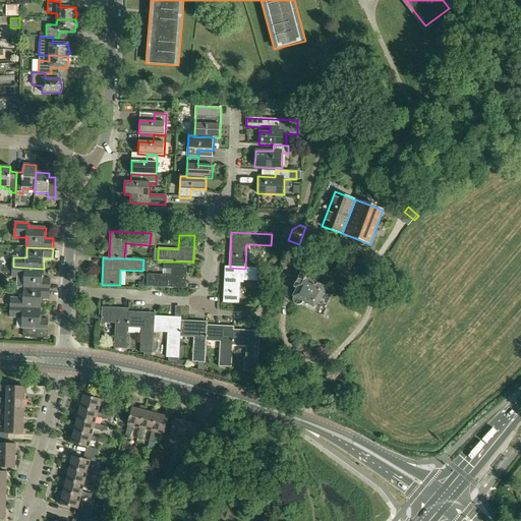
[(186,289),(187,262),(164,262),(163,269),(171,269),(171,276),(147,275),(147,287),(186,289)]
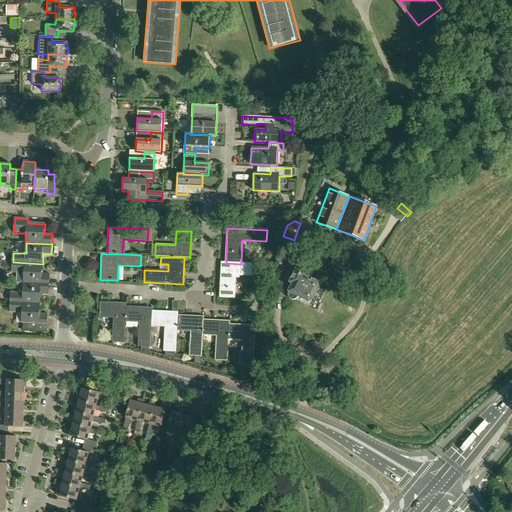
[(290,289),(288,291),(288,292),(287,296),(289,299),(292,300),(295,300),(297,298),(298,296),(307,301),(312,299),(313,298),(320,302),(326,290),(319,286),(317,281),(307,276),(313,264),(302,258),(287,287),(290,289)]
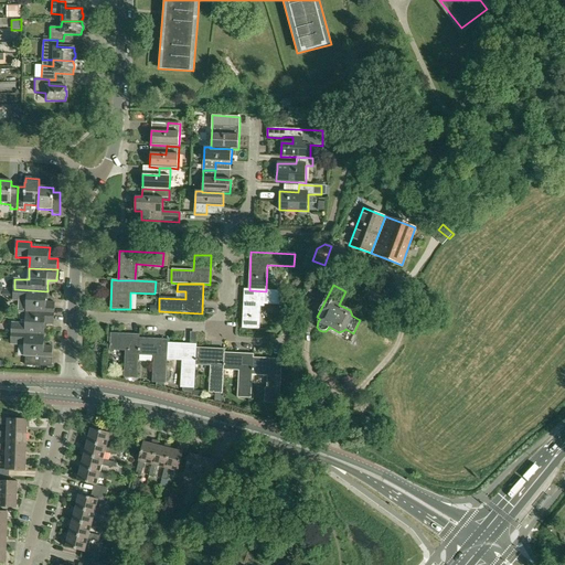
[(18,312),(19,312),(27,312),(55,313),(55,302),(46,301),(48,291),(14,289),(13,301),(18,301),(18,312)]
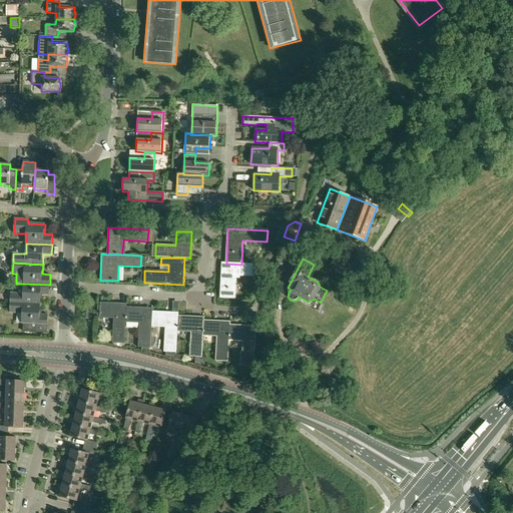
[(226,264),(226,263),(221,263),(219,299),(235,300),(236,276),(261,277),(261,283),(268,283),(268,271),(263,270),(263,265),(241,264),(241,265),(226,264)]
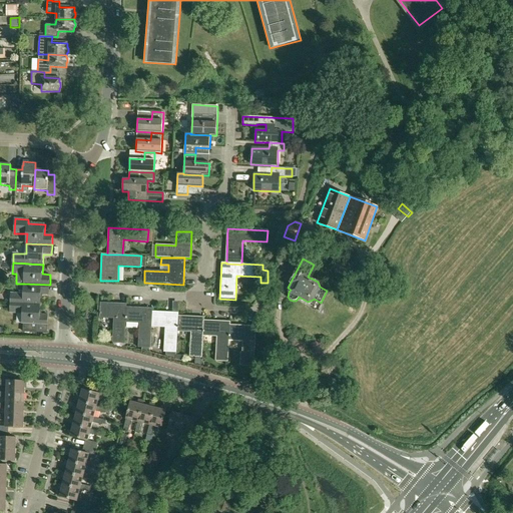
[(11,294),(10,303),(40,305),(41,295),(49,295),(50,285),(24,284),(17,284),(16,291),(18,291),(18,294),(11,294)]
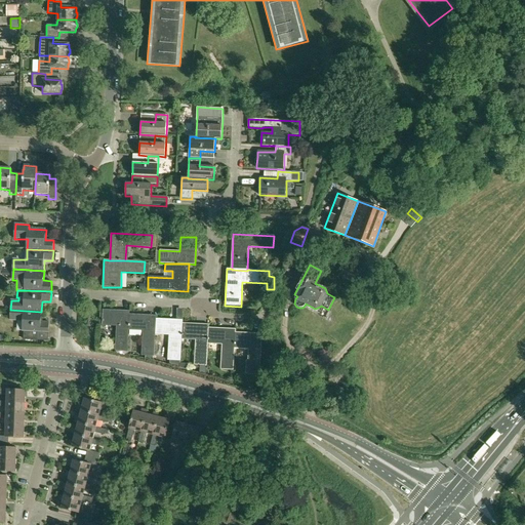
[(24,339),(36,340),(37,332),(48,333),(49,322),(41,322),(41,312),(10,310),(10,321),(23,321),(23,331),(25,331),(24,339)]
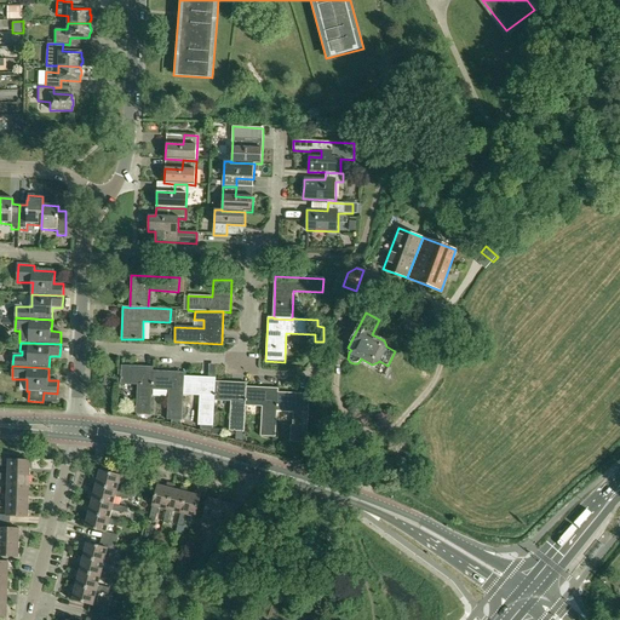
[(151,389),(153,371),(153,367),(121,366),(120,384),(138,385),(137,415),(150,415),(151,389)]
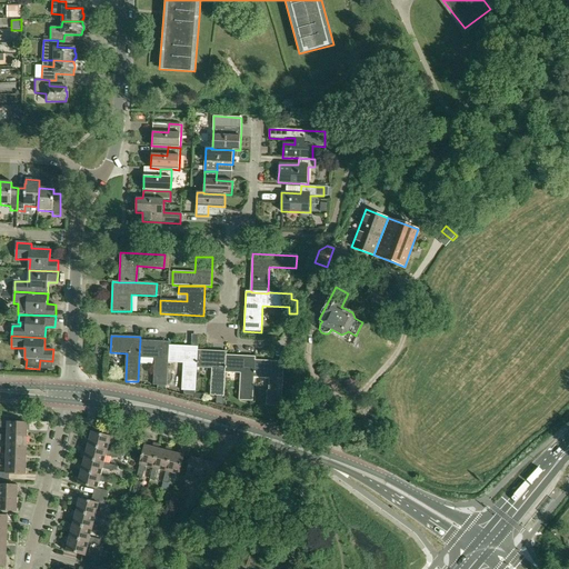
[(169,341),(140,340),(139,357),(156,358),(155,386),(167,386),(168,362),(169,346),(169,341)]
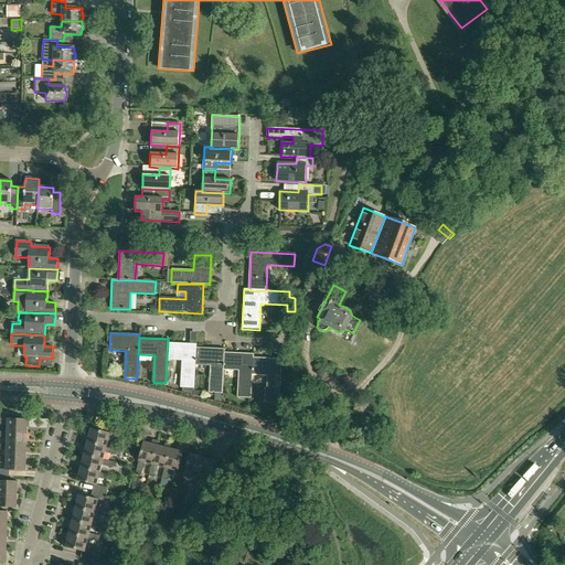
[(196,344),(168,343),(167,360),(182,361),(181,387),(194,388),(195,365),(196,348),(196,344)]
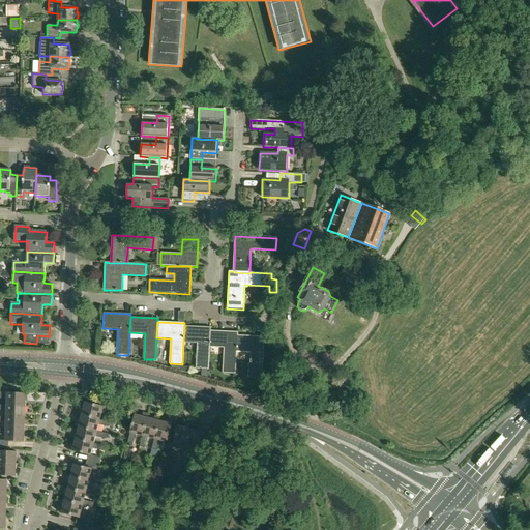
[(197,369),(202,369),(209,369),(210,347),(211,331),(211,328),(184,326),(183,343),(198,344),(197,369)]
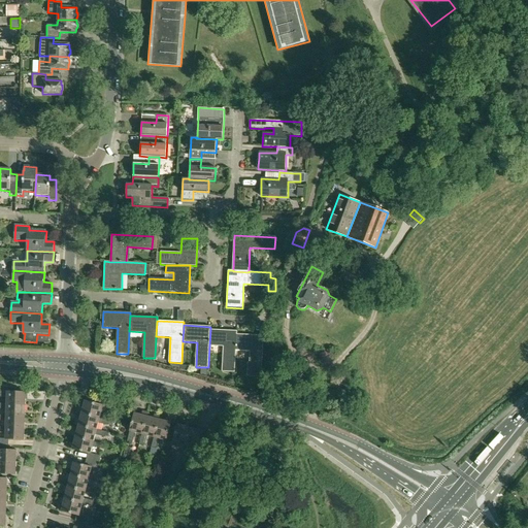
[(237,331),(210,330),(209,345),(225,347),(223,371),(234,372),(236,350),(237,334),(237,331)]
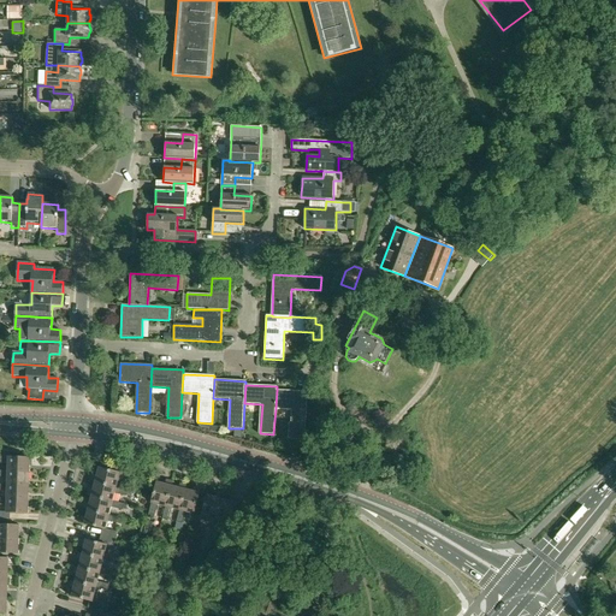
[(277,390),(276,408),(291,409),(290,424),(289,422),(288,439),(306,440),(306,434),(308,391),(277,390)]
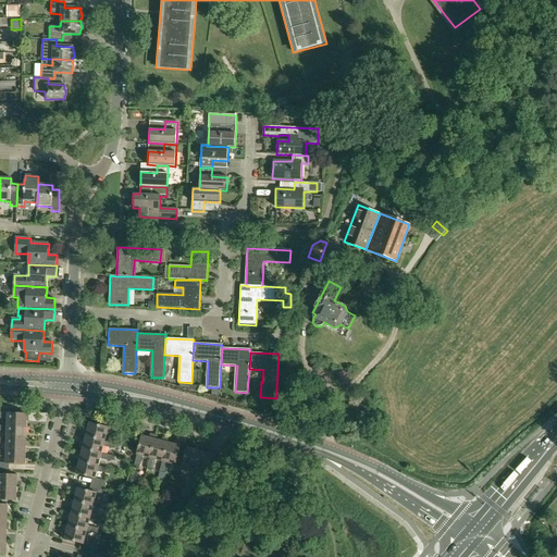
[(0,418),(8,419),(8,425),(26,426),(26,413),(8,413),(0,412),(0,418)]
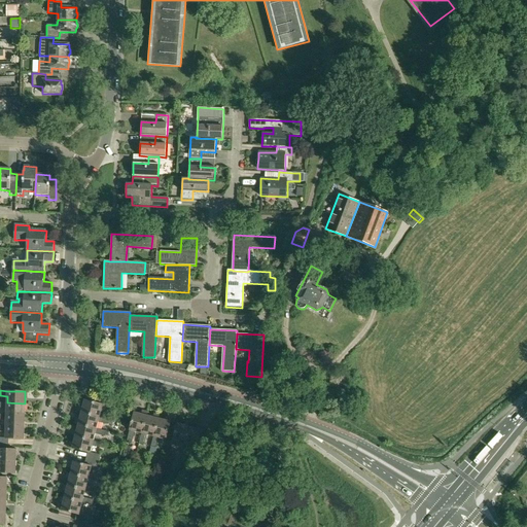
[(79,409),(78,409),(77,412),(81,413),(99,417),(100,417),(101,410),(111,413),(112,408),(102,405),(103,405),(84,399),(82,408),(80,407),(79,409)]
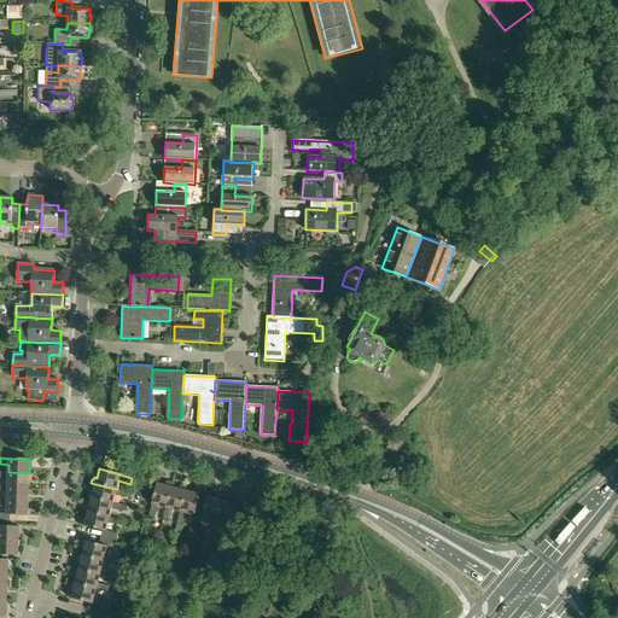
[(0,478),(7,479),(7,487),(29,488),(29,473),(9,472),(0,472),(0,478)]
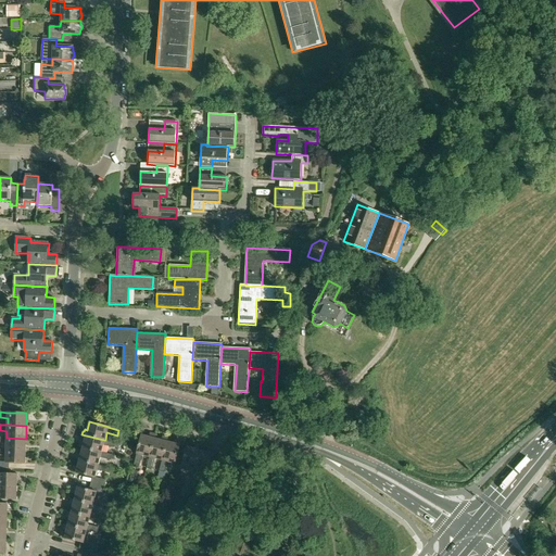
[(142,455),(150,457),(154,439),(155,434),(153,433),(152,434),(150,434),(149,437),(141,436),(137,454),(134,465),(139,466),(142,455)]
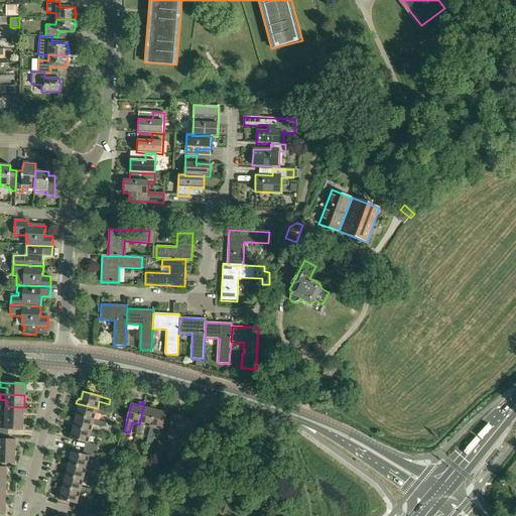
[(73,414),(77,415),(94,420),(95,419),(96,413),(110,416),(111,412),(107,411),(107,410),(98,408),(97,408),(80,404),(78,410),(76,410),(75,412),(74,412),(73,414)]
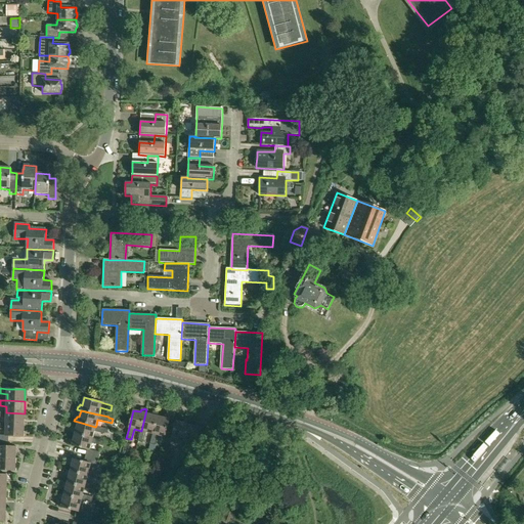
[(6,424),(24,425),(25,413),(6,412),(0,411),(0,417),(6,418),(6,424)]
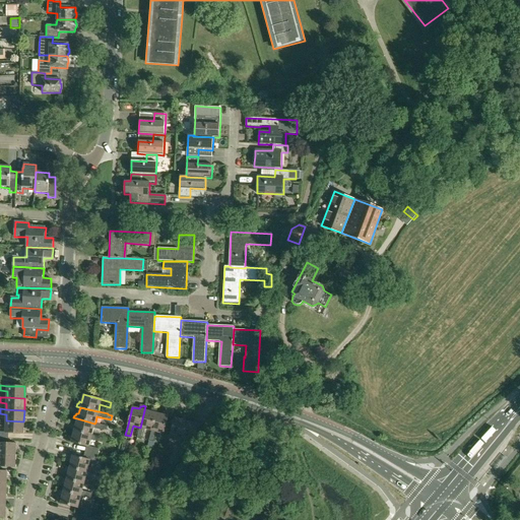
[(151,411),(144,410),(140,428),(137,438),(142,439),(145,429),(151,431),(152,431),(156,413),(157,409),(154,408),(154,409),(152,409),(151,411)]
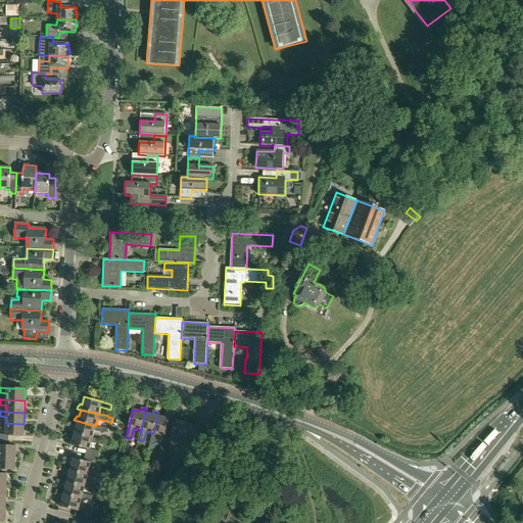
[(171,415),(168,414),(168,415),(164,415),(164,417),(157,416),(153,433),(152,433),(150,443),(155,444),(157,434),(164,436),(170,419),(171,415)]
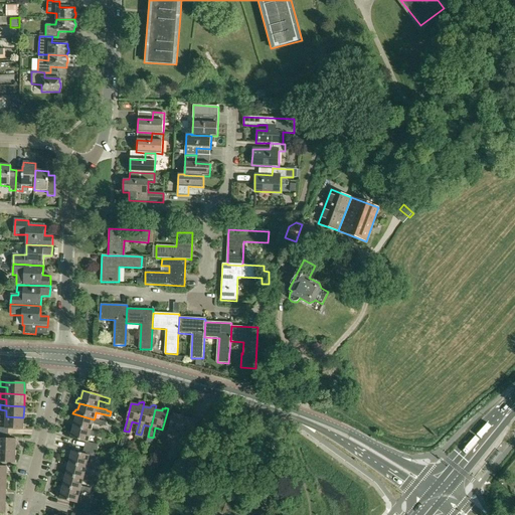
[(186,413),(183,412),(183,413),(181,412),(180,415),(173,413),(168,432),(169,432),(166,442),(171,443),(174,433),(180,435),(181,435),(185,416),(186,413)]
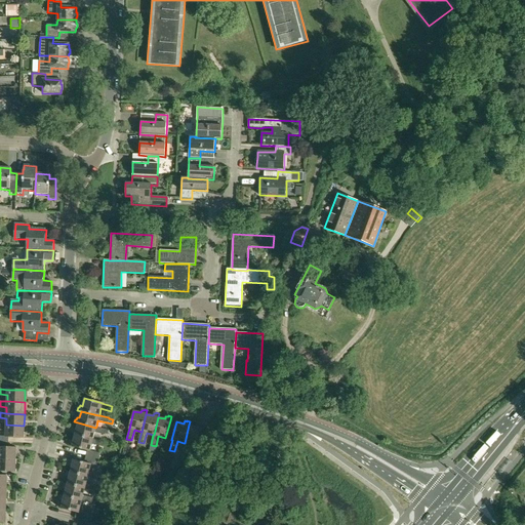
[(71,434),(75,435),(93,439),(94,432),(105,435),(105,434),(109,435),(110,431),(96,427),(95,428),(78,422),(76,430),(74,429),(73,432),(72,431),(71,434)]
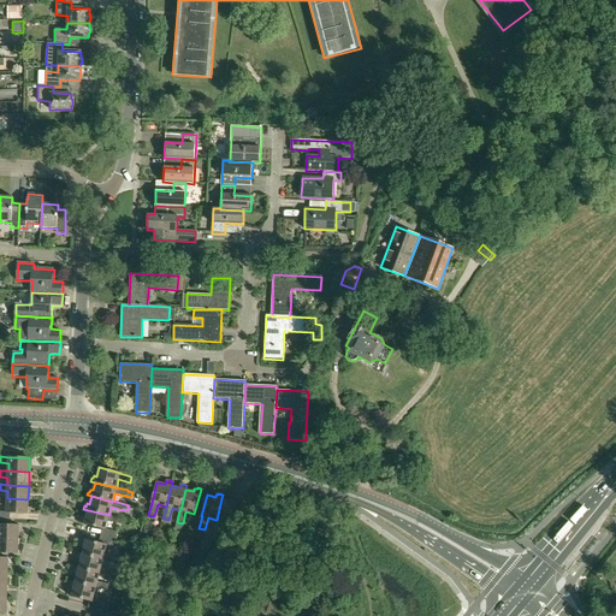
[(230,501),(221,498),(217,520),(215,520),(213,532),(219,533),(221,521),(230,523),(236,502),(237,498),(234,497),(234,498),(230,497),(230,501)]
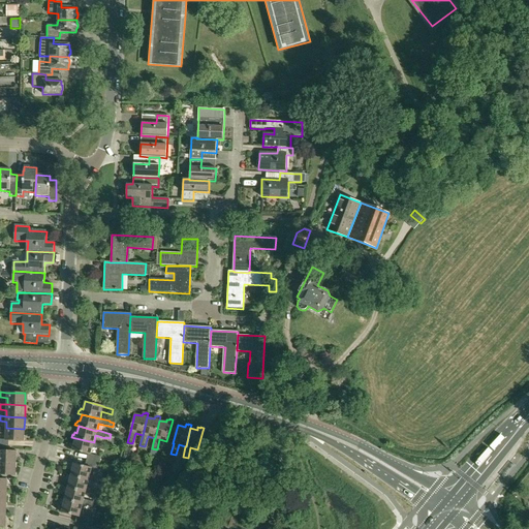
[(24,429),(6,428),(0,428),(0,433),(6,433),(5,440),(0,439),(0,445),(8,446),(8,440),(24,441),(24,429)]
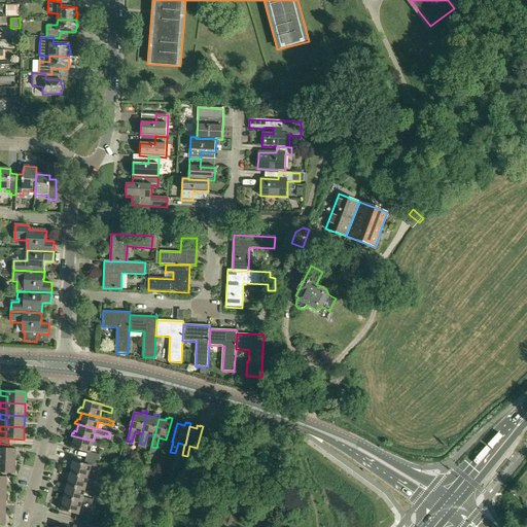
[(86,458),(99,461),(101,455),(91,453),(92,446),(102,448),(103,443),(94,441),(75,436),(73,444),(71,443),(70,445),(69,445),(68,448),(72,449),(88,453),(86,458)]
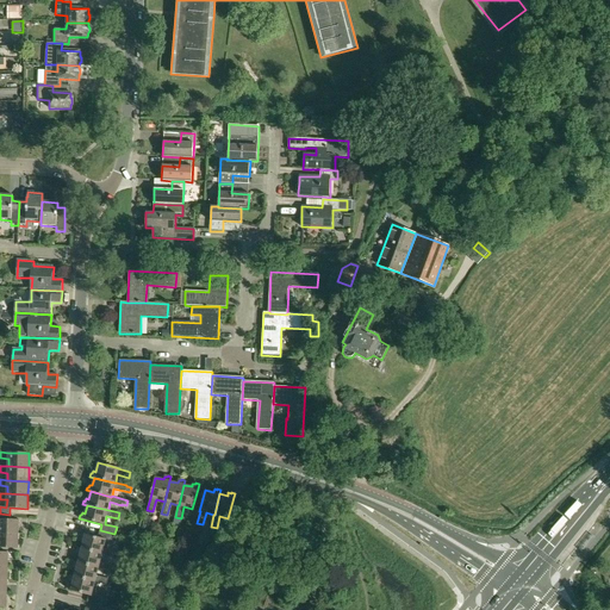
[(0,533),(18,534),(19,521),(0,520),(0,533)]
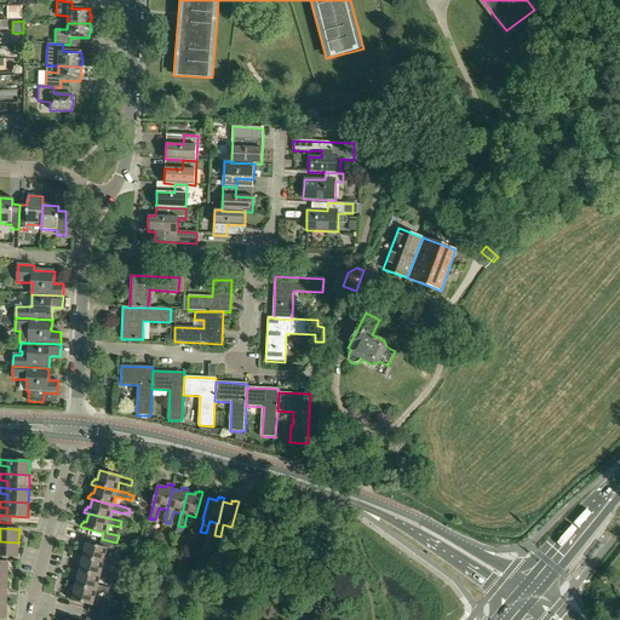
[(85,550),(82,557),(104,563),(116,566),(118,560),(105,557),(108,549),(114,551),(116,543),(102,539),(99,546),(86,543),(86,544),(82,543),(81,545),(82,546),(81,549),(85,550)]
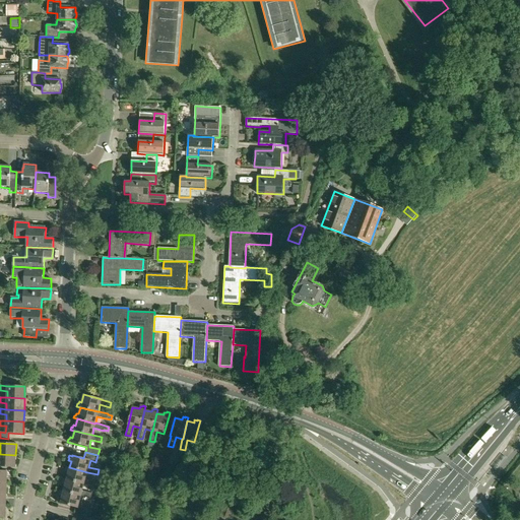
[(15,455),(0,454),(0,466),(15,467),(15,455)]
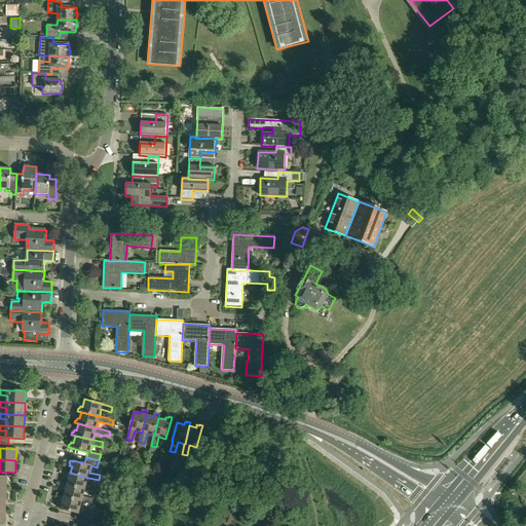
[(66,478),(69,478),(67,485),(85,489),(85,490),(96,492),(97,487),(86,485),(88,478),(70,473),(67,472),(66,475),(67,475),(66,478)]
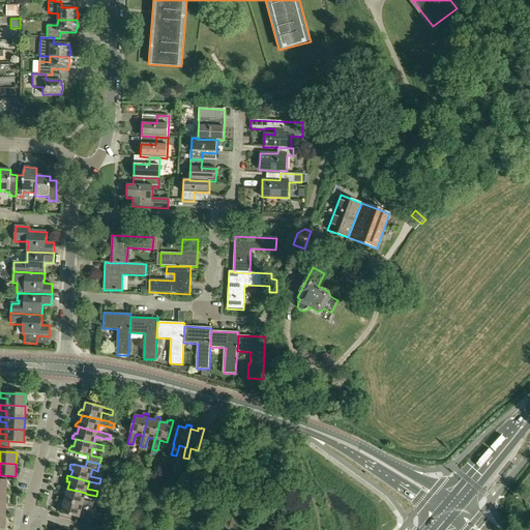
[(84,500),(86,494),(86,493),(67,489),(64,488),(63,491),(64,491),(63,493),(66,494),(64,501),(83,505),(93,508),(94,503),(84,500)]
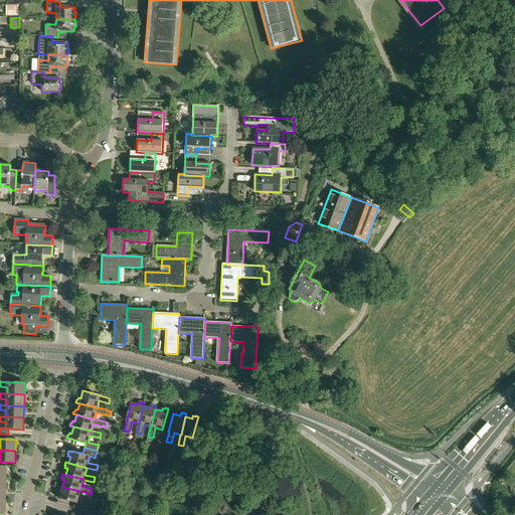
[(74,503),(73,509),(86,512),(89,500),(78,498),(80,491),(62,487),(59,486),(58,488),(59,489),(58,491),(61,492),(59,499),(74,503)]
